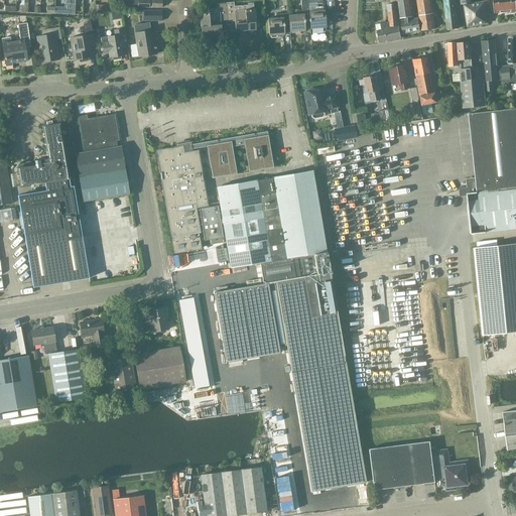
[(27,0),(22,0),(19,4),(19,12),(27,12),(27,0)]
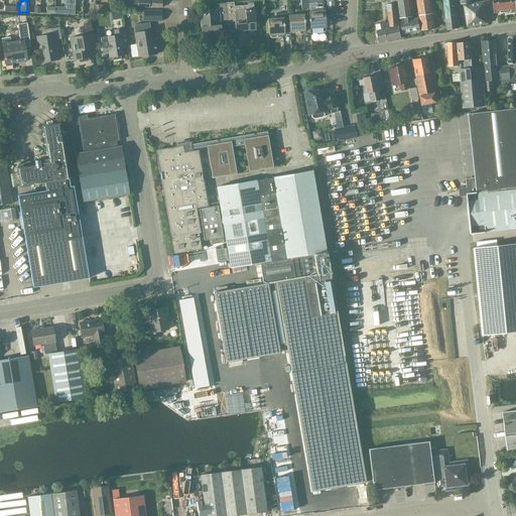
[(310,25),(308,12),(308,10),(307,0),(300,0),(301,10),(295,11),(296,15),(288,15),(289,29),(289,33),(290,32),(290,34),(296,33),(296,32),(304,31),(304,26),(310,25)]
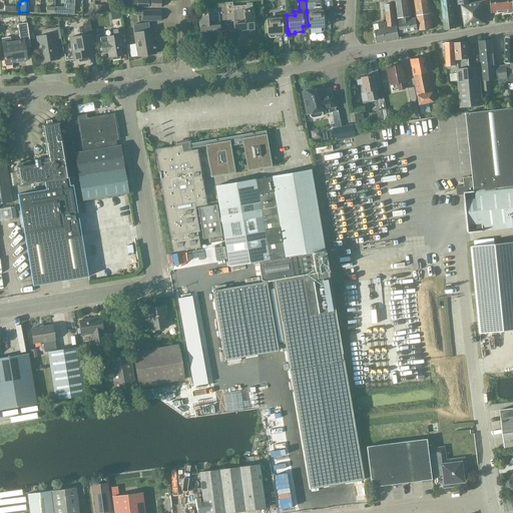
[(408,0),(394,0),(397,19),(411,17),(408,0)]
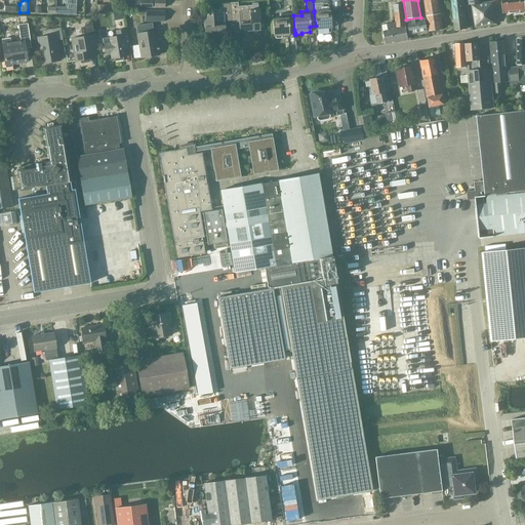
[(423,0),(429,32),(442,30),(438,0),(423,0)]
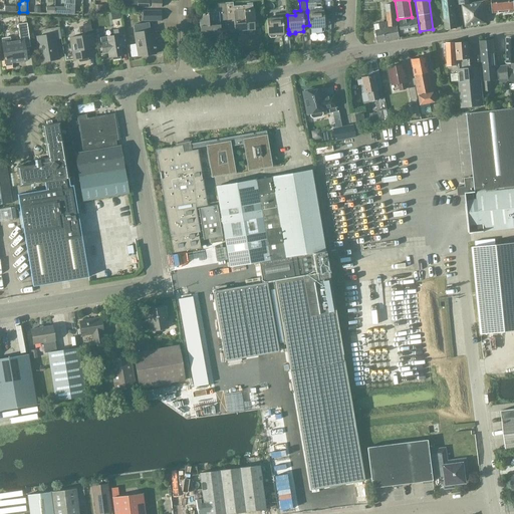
[(441,0),(445,30),(456,28),(453,0),(441,0)]
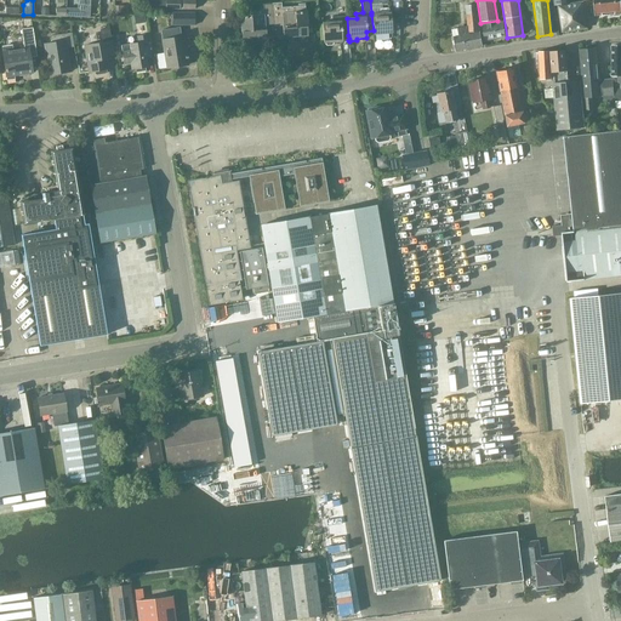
[(562,33),(586,29),(582,3),(569,5),(568,0),(553,0),(554,6),(558,6),(562,33)]
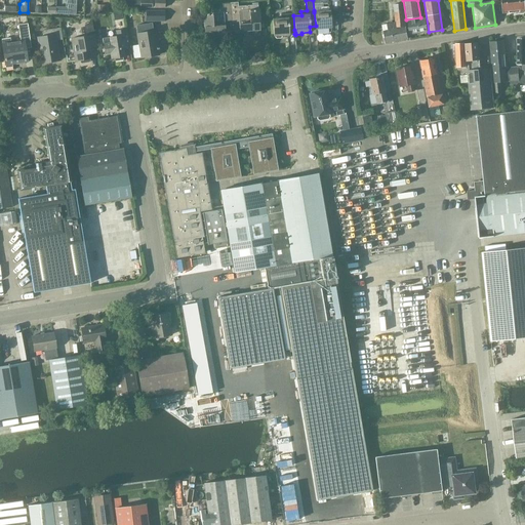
[(501,0),(502,13),(524,11),(524,7),(524,0),(493,0),(495,0),(501,0)]
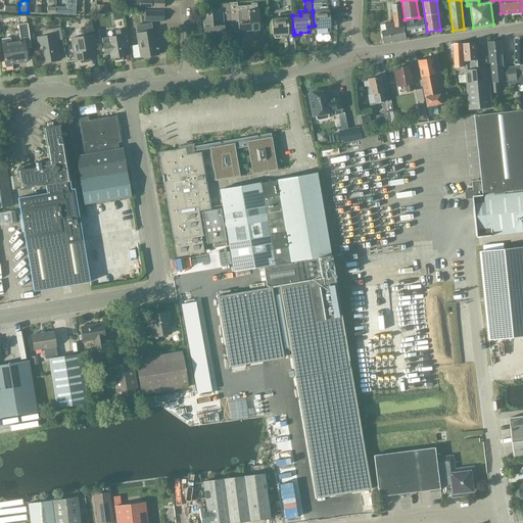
[(237,2),(229,3),(231,22),(238,22),(238,32),(250,31),(250,32),(257,32),(257,31),(258,31),(256,5),(237,6),(237,2)]
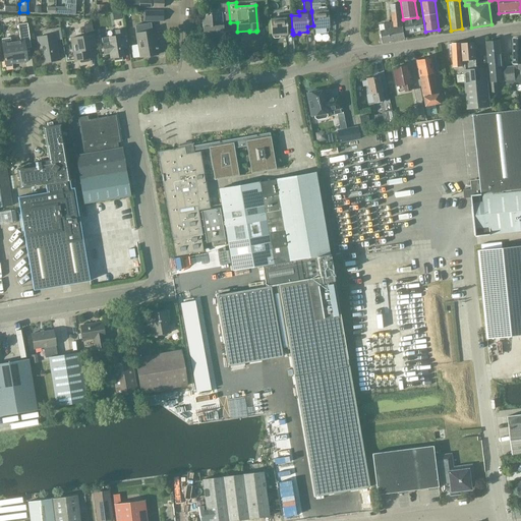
[(222,23),(230,22),(228,3),(221,4),(221,7),(201,9),(204,35),(205,34),(205,36),(211,35),(211,34),(223,33),(222,23)]
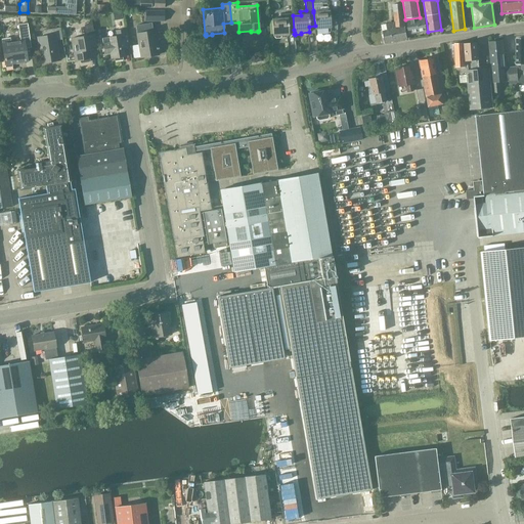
[(313,10),(313,12),(315,26),(315,29),(316,29),(316,30),(322,30),(322,29),(331,28),(329,11),(328,11),(328,7),(321,7),(321,3),(313,4),(313,10)]
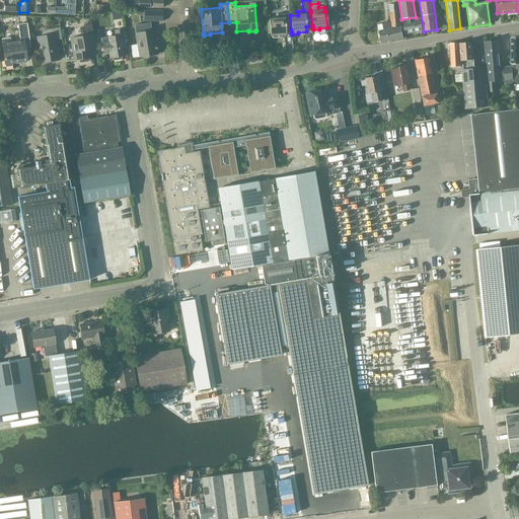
[(380,43),(402,40),(400,27),(391,29),(391,28),(400,26),(398,4),(389,6),(391,22),(382,24),(383,30),(379,31),(380,43)]
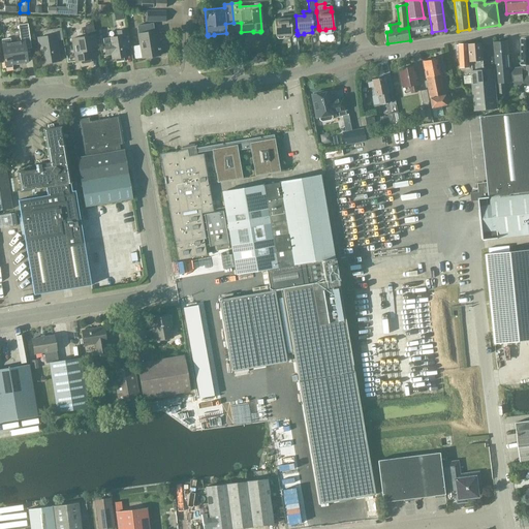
[(124,19),(123,10),(114,12),(115,21),(124,19)]
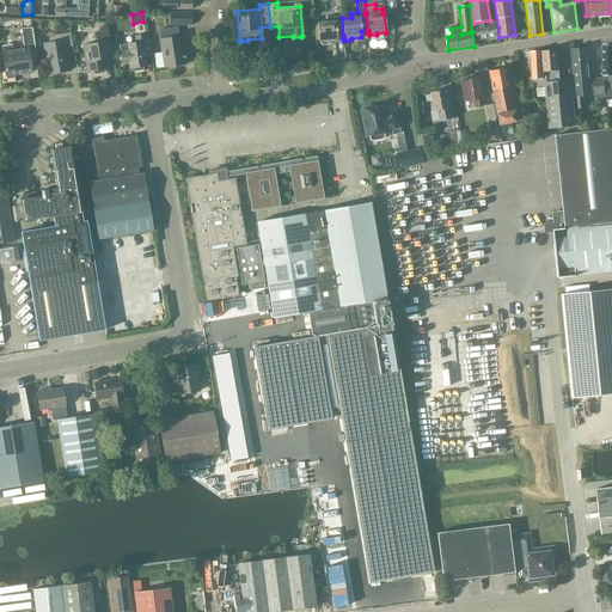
[(191,25),(191,13),(170,12),(170,25),(191,25)]
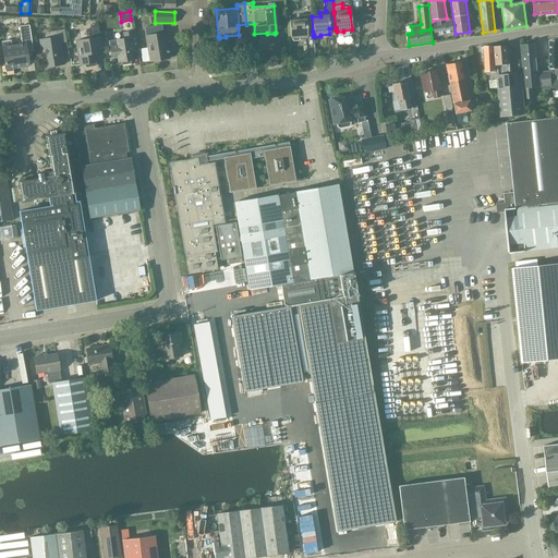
[(313,32),(312,16),(311,14),(298,15),(298,20),(289,21),(290,39),(292,39),(292,40),(299,40),(299,38),(306,38),(306,33),(313,32)]
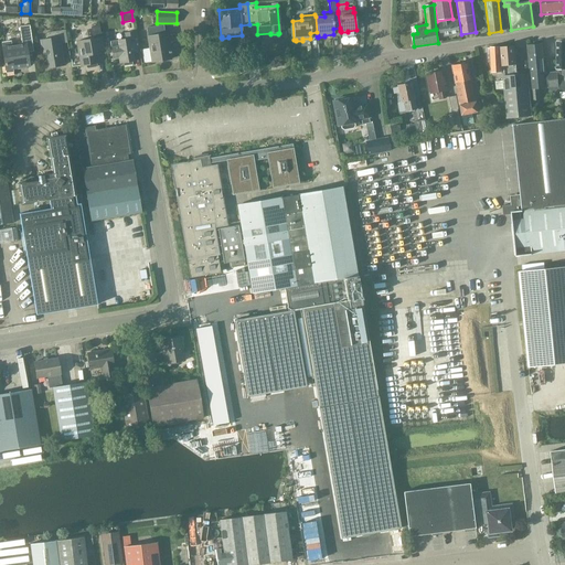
[(440,38),(459,34),(457,21),(439,23),(440,38)]
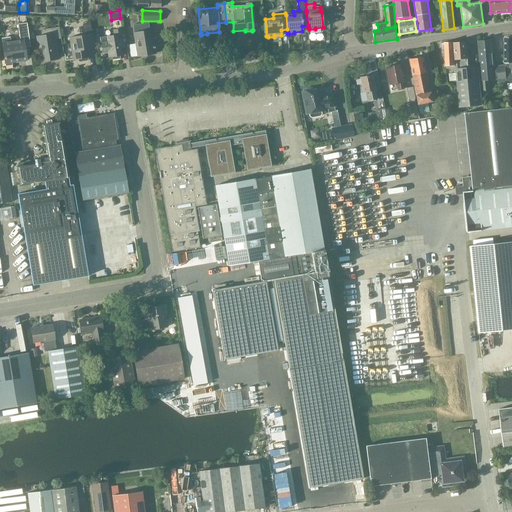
[(10,37),(1,39),(5,63),(5,65),(6,66),(11,65),(12,64),(11,62),(26,60),(24,48),(30,47),(27,23),(18,25),(20,41),(10,42),(10,37)]
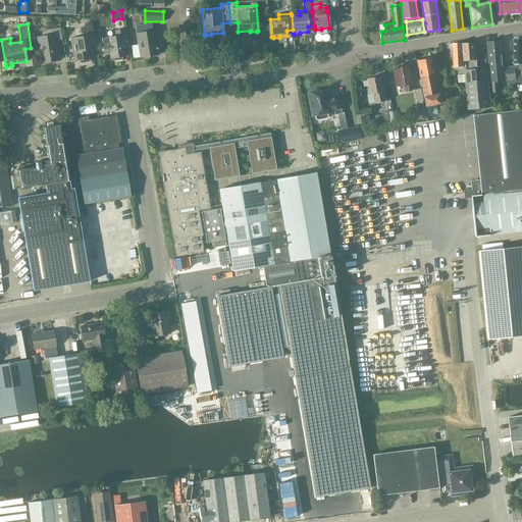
[(88,42),(95,41),(92,23),(84,24),(86,36),(70,39),(74,61),(80,60),(80,62),(81,63),(88,62),(89,61),(89,59),(91,58),(88,42)]
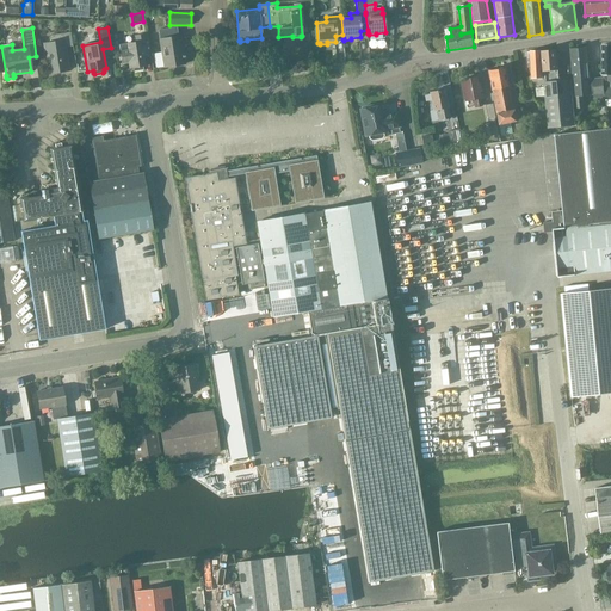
[(183,57),(184,57),(184,56),(183,56),(180,36),(178,37),(176,28),(158,30),(164,67),(184,63),(183,57)]
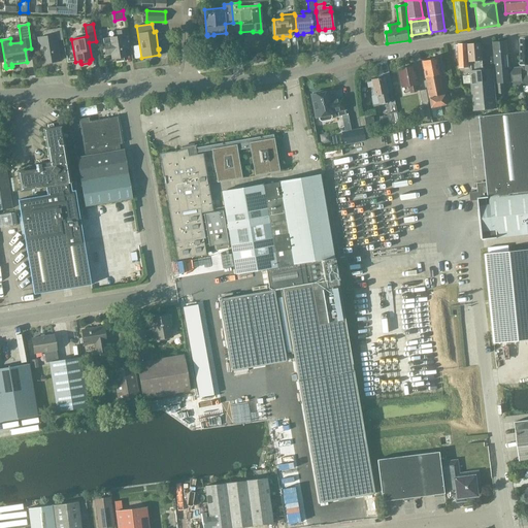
[(56,41),(62,40),(61,29),(43,32),(44,38),(38,39),(42,64),(60,61),(56,41)]
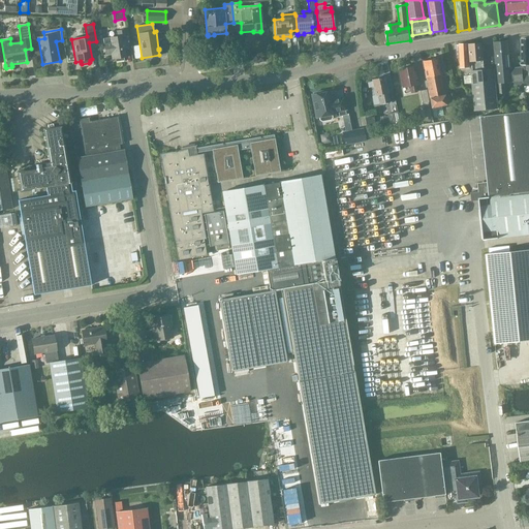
[(130,50),(127,35),(126,29),(116,30),(117,37),(102,39),(105,56),(113,55),(114,60),(115,59),(116,62),(124,60),(124,58),(126,58),(124,50),(130,50)]
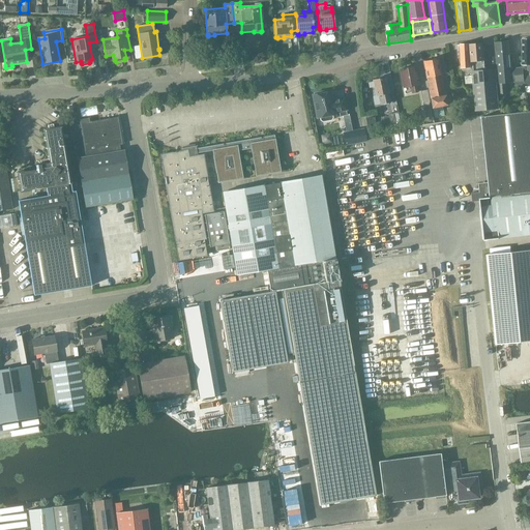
[(505,83),(524,82),(522,67),(510,69),(508,41),(495,42),(499,94),(506,94),(505,83)]
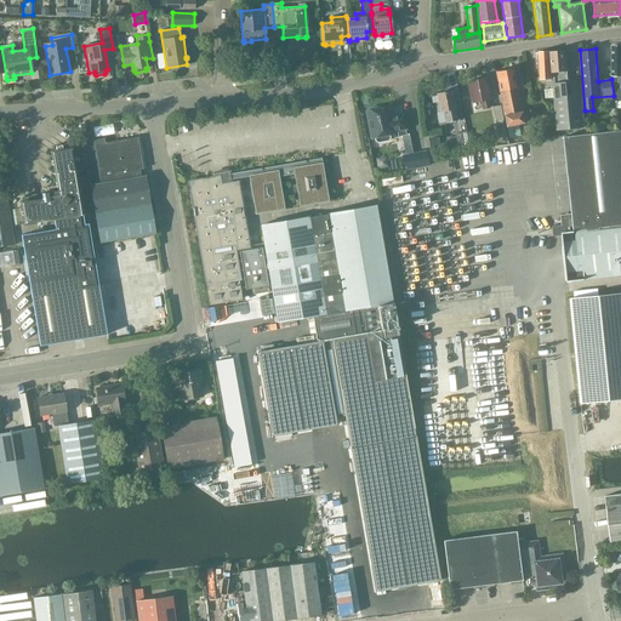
[(584,127),(584,117),(580,81),(568,83),(564,51),(551,52),(552,73),(554,72),(556,85),(553,85),(557,130),(584,127)]
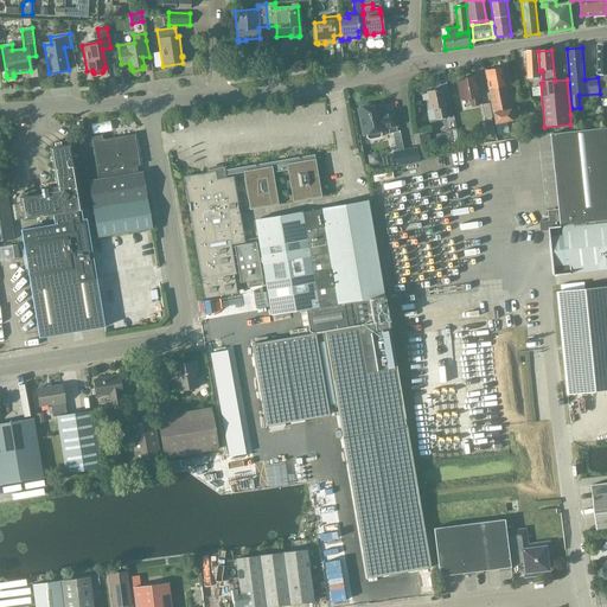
[(528,77),(540,77),(540,72),(538,72),(537,51),(523,52),(524,68),(528,68),(528,77)]
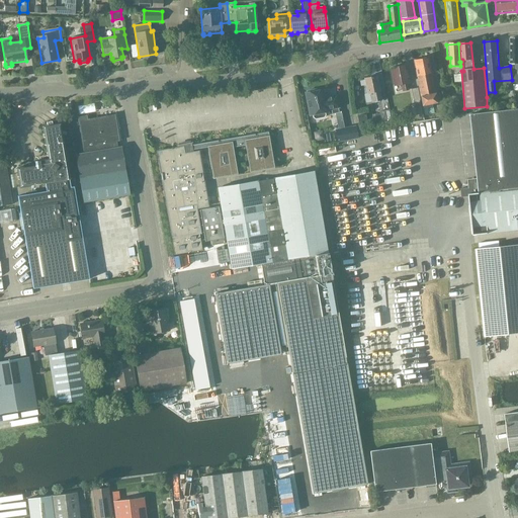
[(419,87),(417,87),(421,102),(422,102),(422,105),(431,104),(437,102),(431,73),(430,73),(429,66),(428,66),(426,58),(414,60),(416,69),(415,69),(417,76),(419,87)]
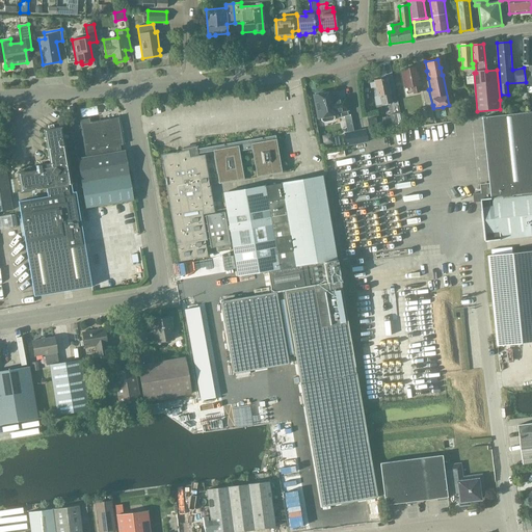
[(413,94),(419,92),(418,86),(418,85),(417,80),(419,79),(418,73),(416,73),(415,68),(401,70),(404,88),(411,87),(413,94)]
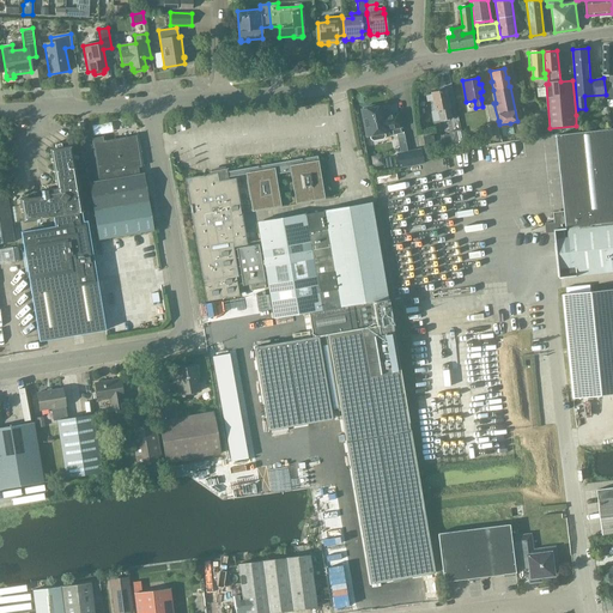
[(441,109),(442,115),(443,121),(450,119),(448,108),(445,90),(431,92),(435,111),(441,109)]
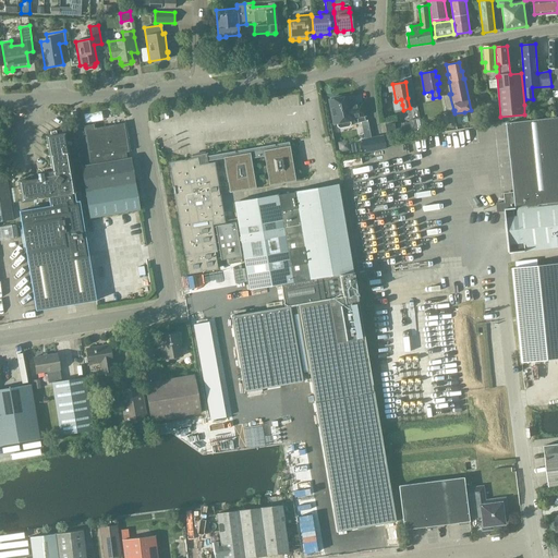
[(453,110),(449,94),(443,95),(446,112),(453,110)]
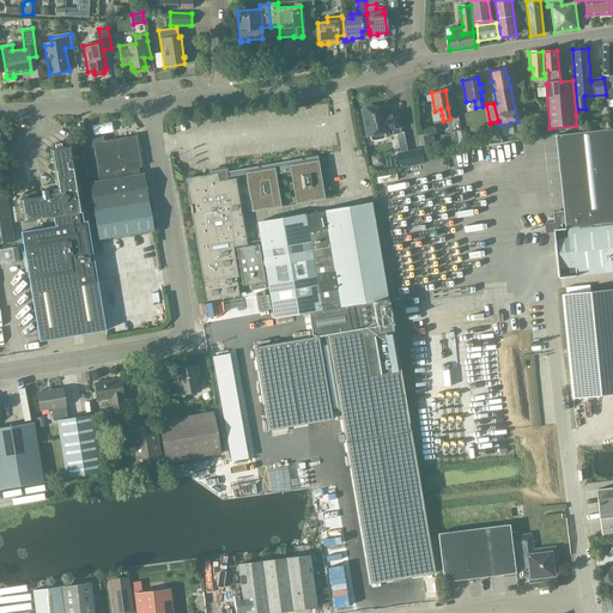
[(383,116),(383,115),(382,107),(375,108),(375,105),(363,108),(363,110),(362,110),(366,137),(369,135),(370,139),(372,141),(383,139),(384,137),(384,133),(387,132),(386,129),(392,129),(393,134),(396,134),(400,133),(399,127),(400,127),(398,113),(383,116)]
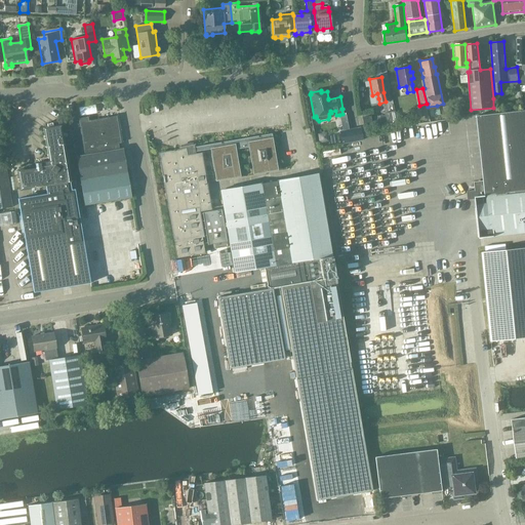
[(439,116),(437,106),(428,107),(431,118),(439,116)]
